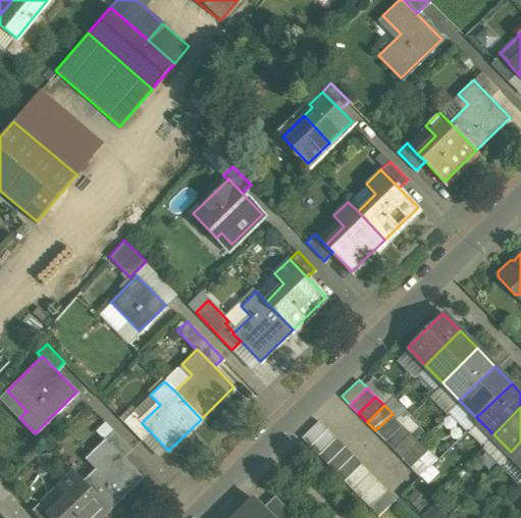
[(143,421),(133,412),(122,421),(140,439),(149,430),(142,423),(143,421)]
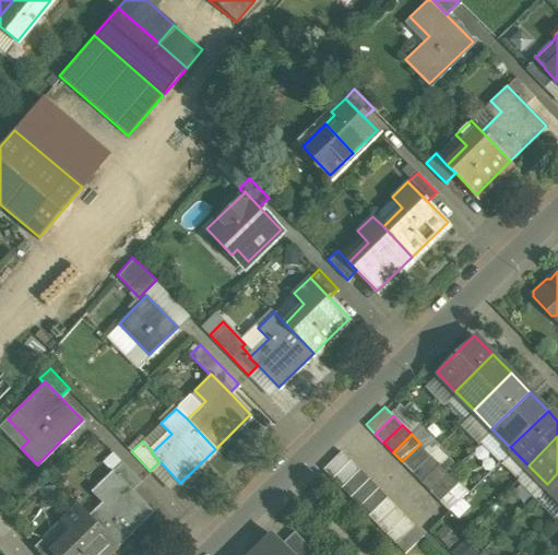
[(420,444),(402,461),(411,471),(429,452),(420,444)]
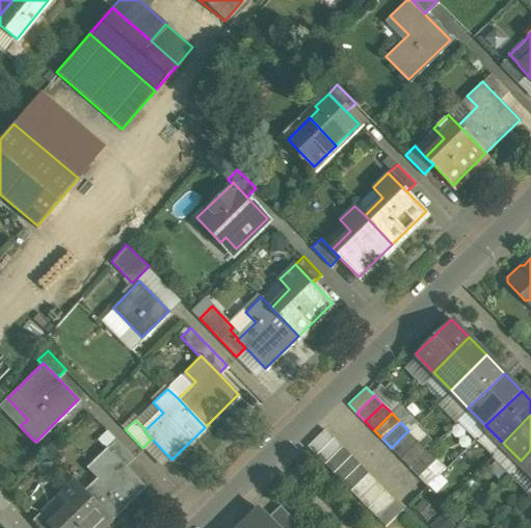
[(324,426),(307,444),(315,453),(333,436),(324,426)]
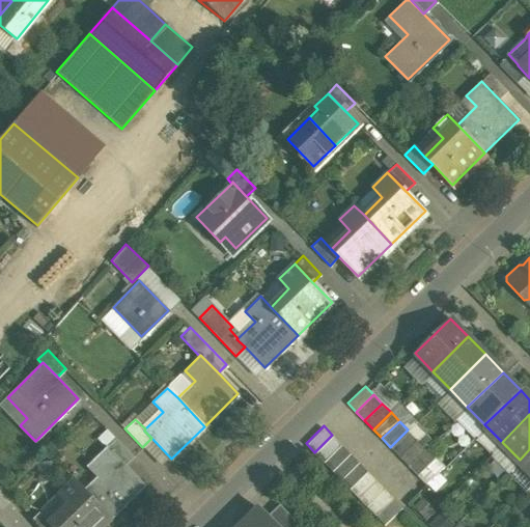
[(408,430),(390,447),(399,455),(417,439),(408,430)]
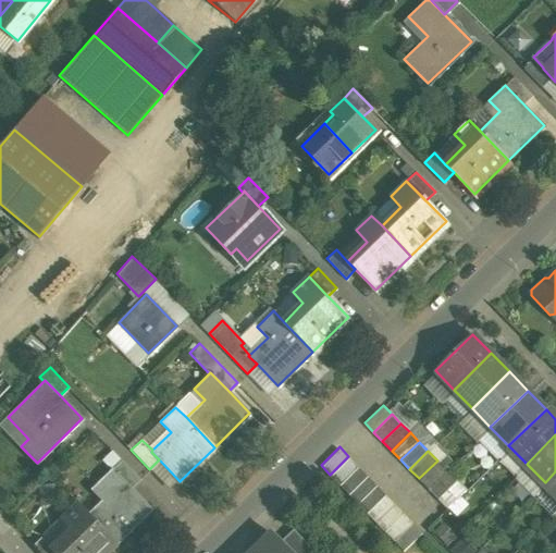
[(348,456),(330,475),(340,484),(358,466),(348,456)]
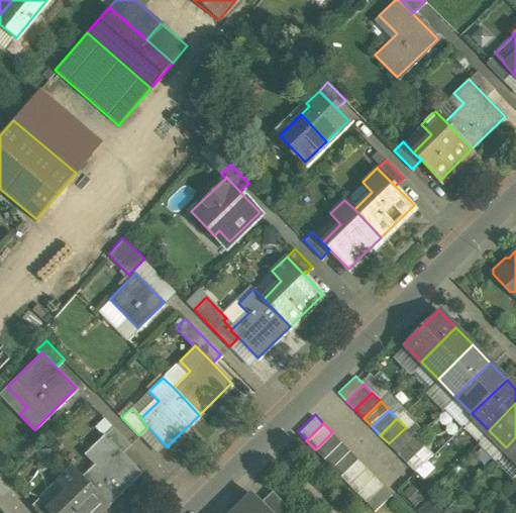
[(130,443),(113,426),(104,434),(121,452),(130,443)]
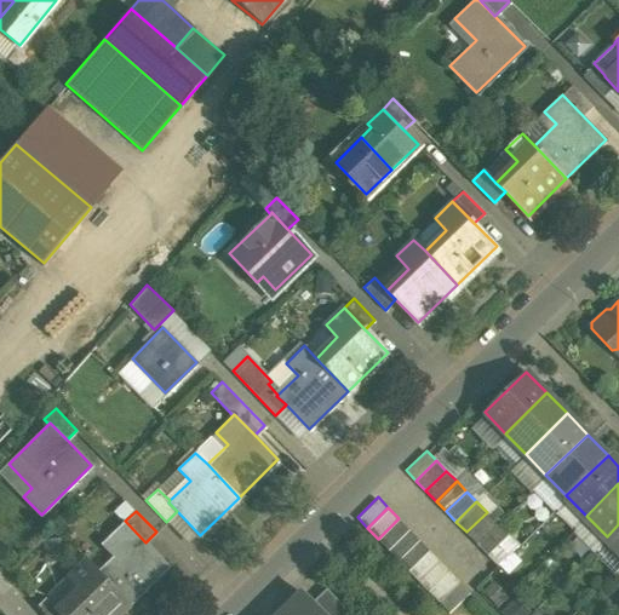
[(497,523),(487,512),(466,532),(476,542),(497,523)]
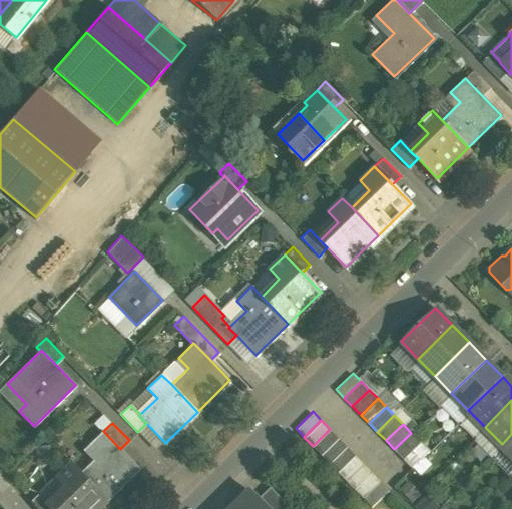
[(330,429),(313,446),(321,454),(338,437),(330,429)]
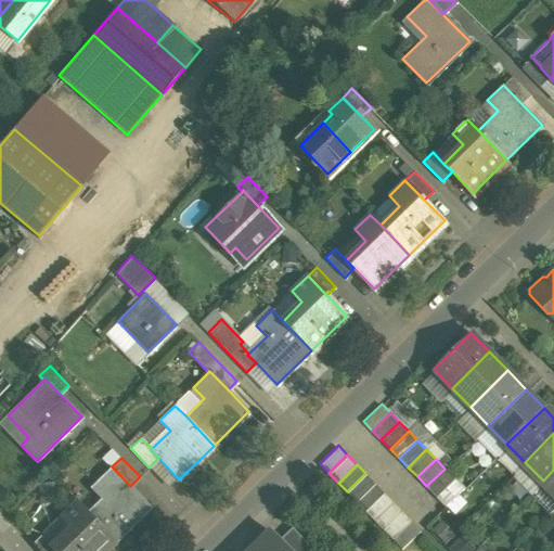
[(130,486),(112,466),(95,483),(106,494),(87,511),(116,541),(152,508),(130,486)]
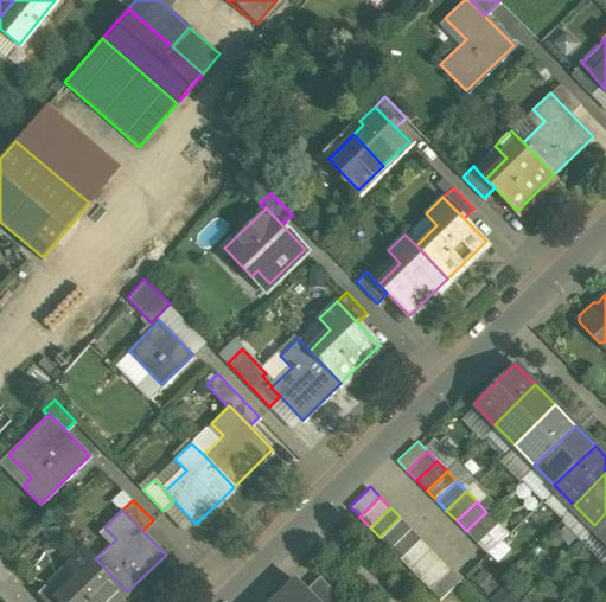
[(486,512),(466,531),(477,540),(497,522),(486,512)]
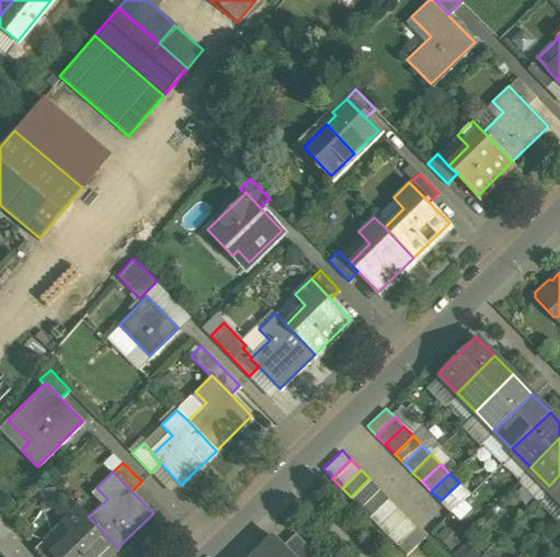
[(559,475),(549,486),(559,497),(559,475)]
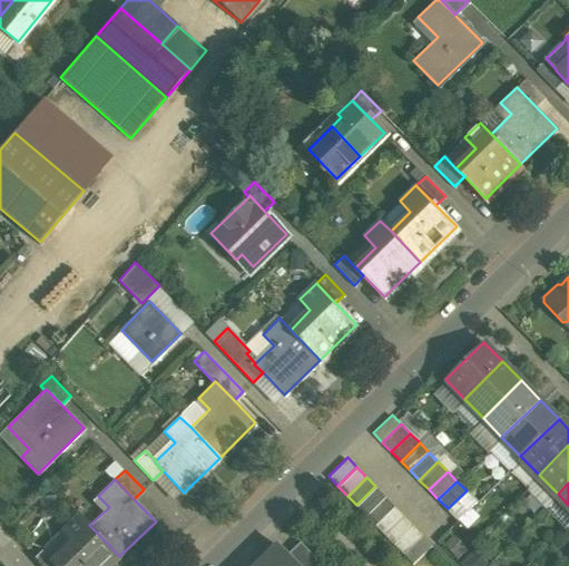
[(375,486),(356,505),(365,515),(385,496),(375,486)]
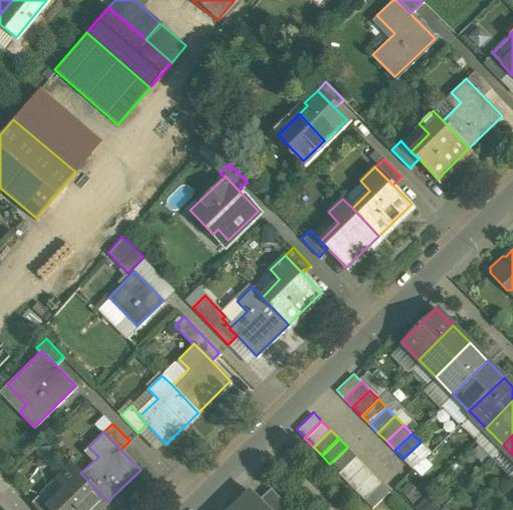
[(421,442),(404,458),(413,467),(430,450),(421,442)]
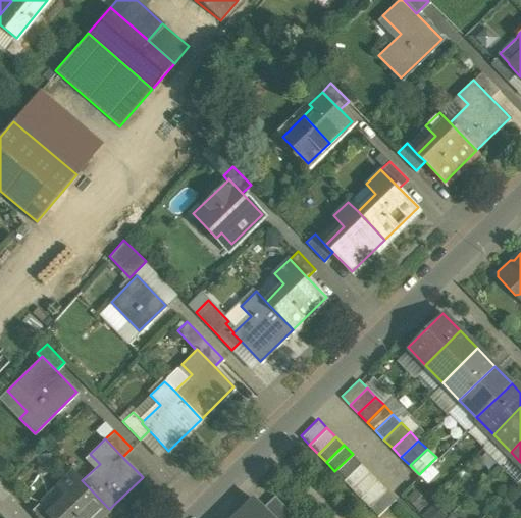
[(353,454),(334,471),(344,479),(361,462),(353,454)]
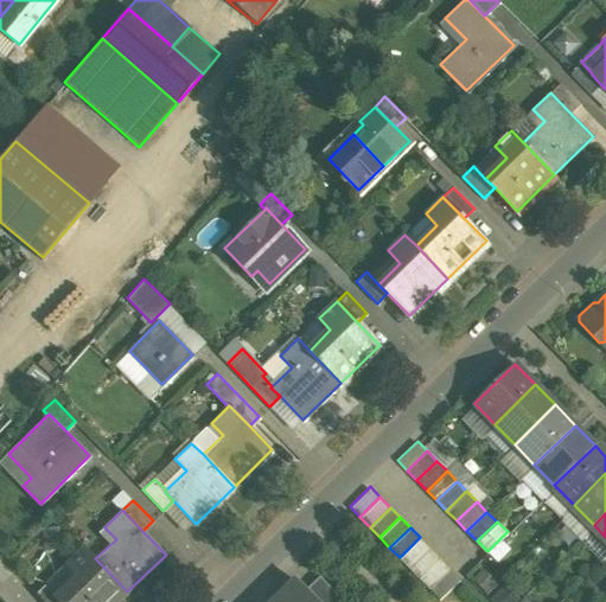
[(420,537),(400,557),(409,568),(429,548),(420,537)]
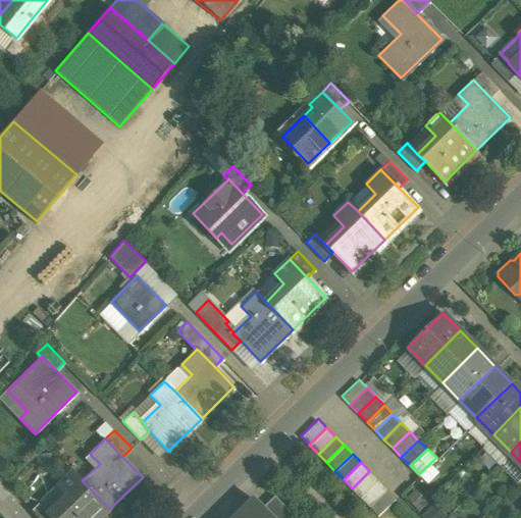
[(72,471),(57,485),(67,496),(50,512),(49,513),(53,517),(99,517),(109,509),(82,480),(72,471)]
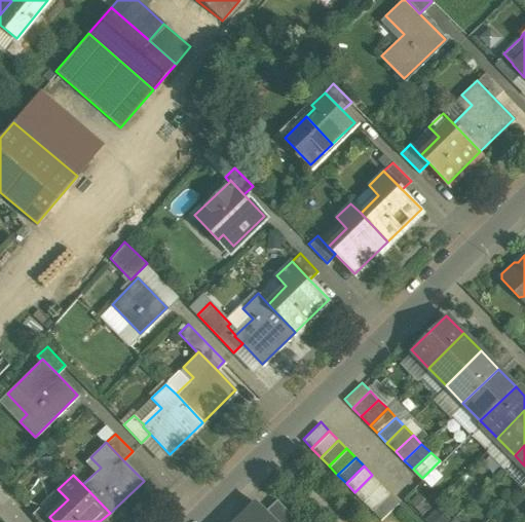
[(372,475),(354,492),(363,500),(381,484),(372,475)]
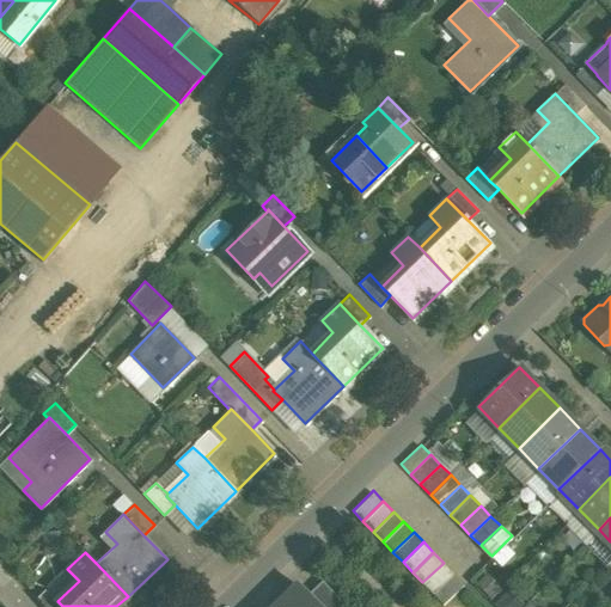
[(444,563),(422,582),(433,593),(453,572),(444,563)]
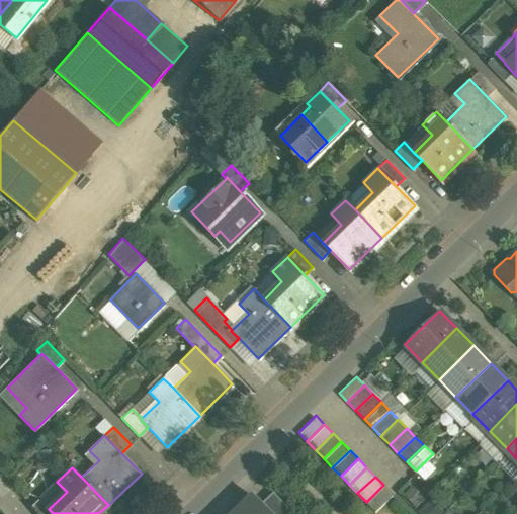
[(383,485),(366,502),(374,511),(392,494),(383,485)]
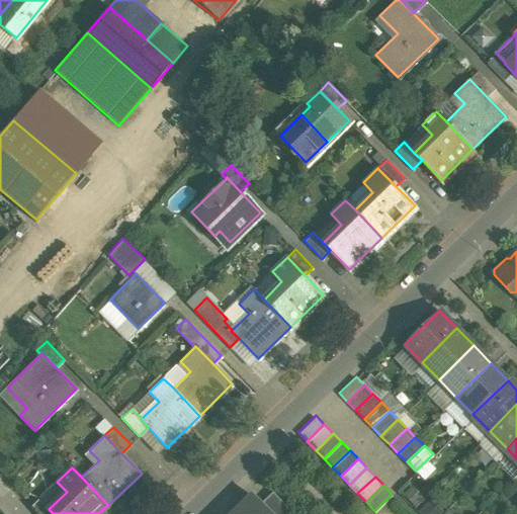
[(293,513),(294,513),(272,491),(260,502),(272,513),(293,513)]
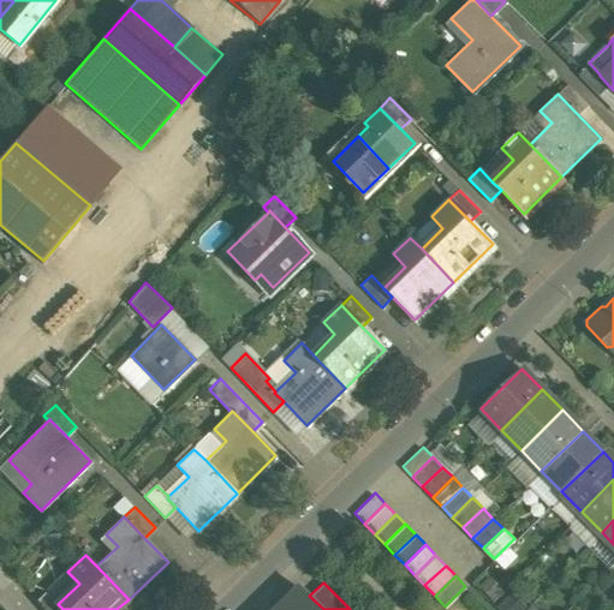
[(323,609),(309,596),(300,586),(275,609),(323,609)]
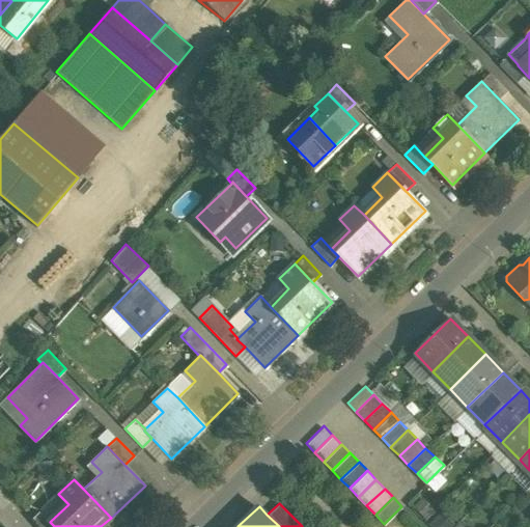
[(42,511),(31,520),(37,526),(54,526),(50,522),(51,521),(42,511)]
